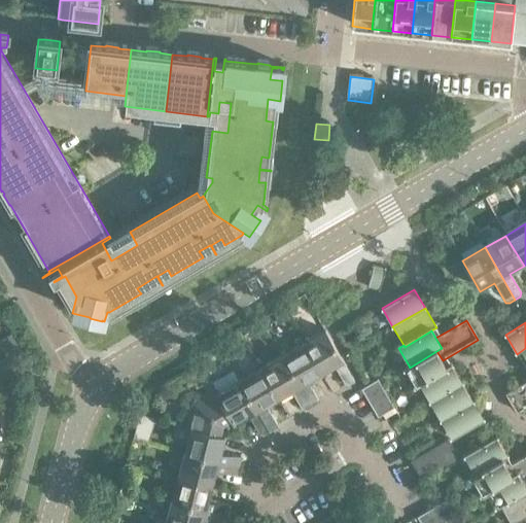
[(345,386),(349,387),(355,383),(347,369),(347,368),(326,332),(303,346),(320,376),(334,368),(345,386)]
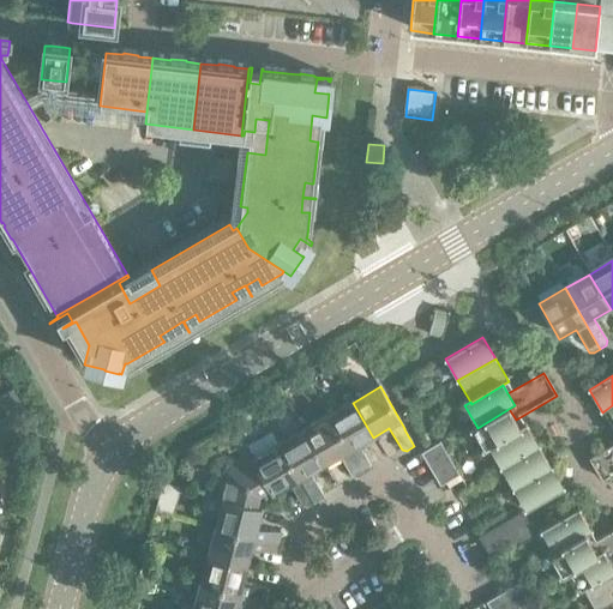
[(359,446),(373,438),(353,403),(329,417),(364,477),(370,472),(371,468),(359,446)]
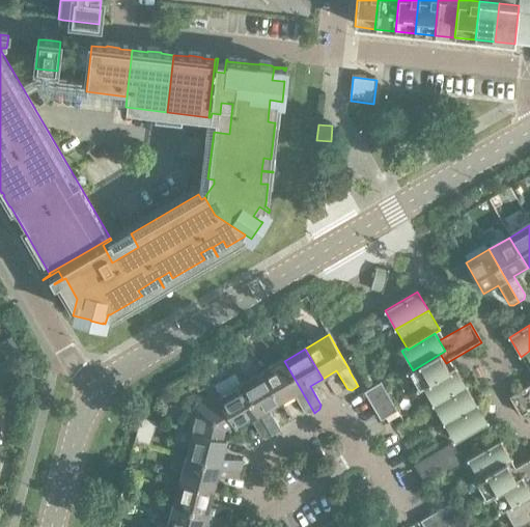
[(450,370),(446,363),(440,354),(413,370),(412,368),(408,371),(419,391),(423,389),(423,387),(450,370)]
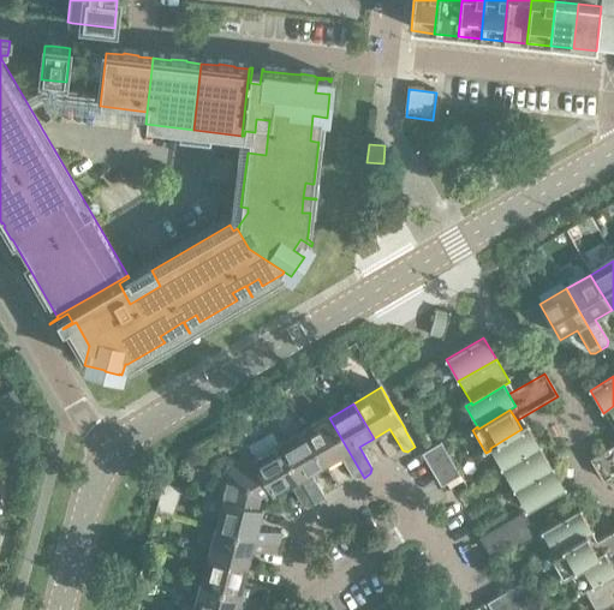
[(329,418),(304,432),(325,467),(339,459),(352,480),(357,482),(364,478),(329,418)]
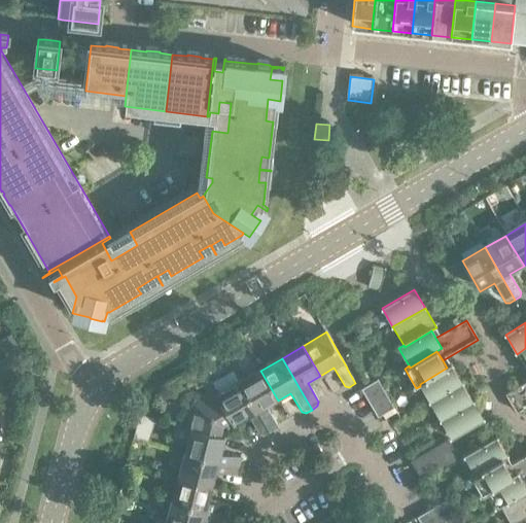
[(421,385),(431,404),(463,385),(451,365),(447,368),(420,384),(420,386),(421,385)]
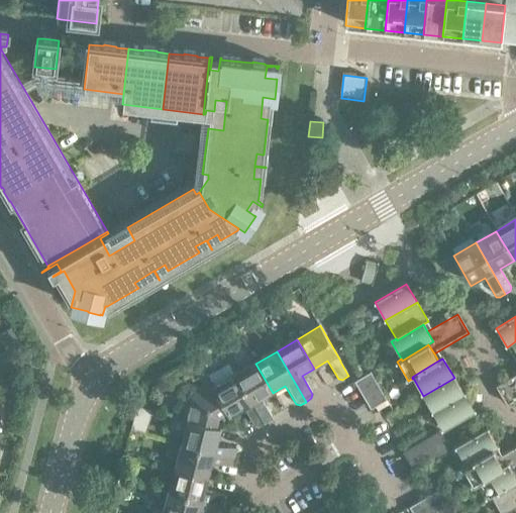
[(273,393),(255,364),(235,376),(265,426),(270,423),(271,418),(260,400),(273,393)]
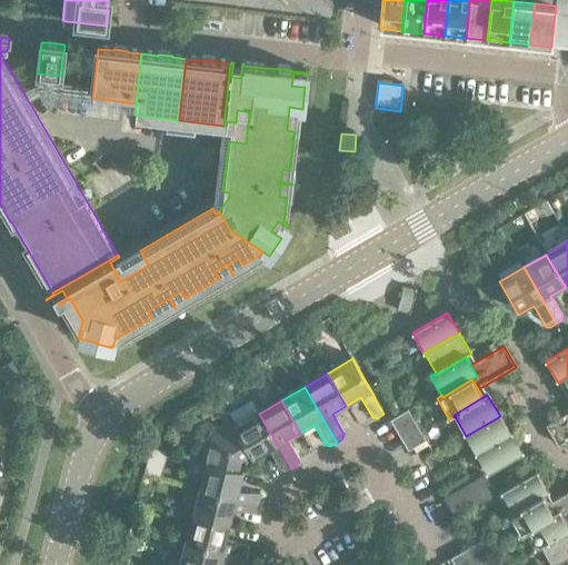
[(409,412),(398,418),(391,423),(409,453),(427,442),(409,412)]
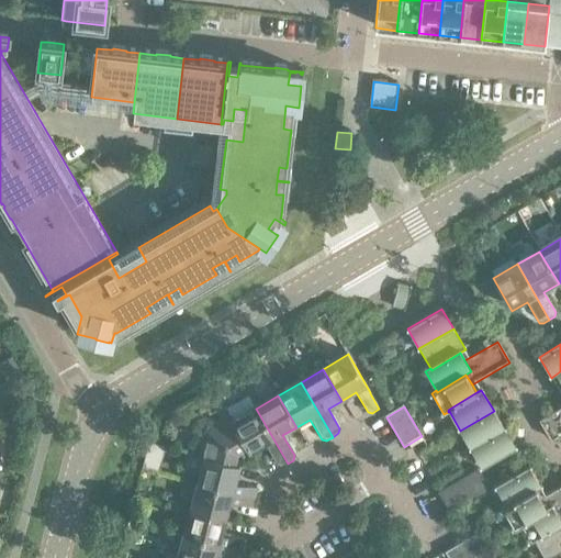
[(256,409),(233,422),(232,422),(248,450),(247,450),(250,455),(265,446),(277,466),(281,467),(288,464),(256,409)]
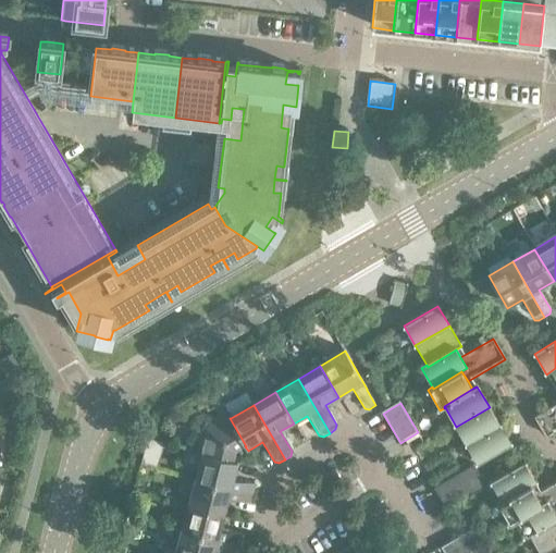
[(555,406),(535,418),(547,438),(555,432),(555,406)]
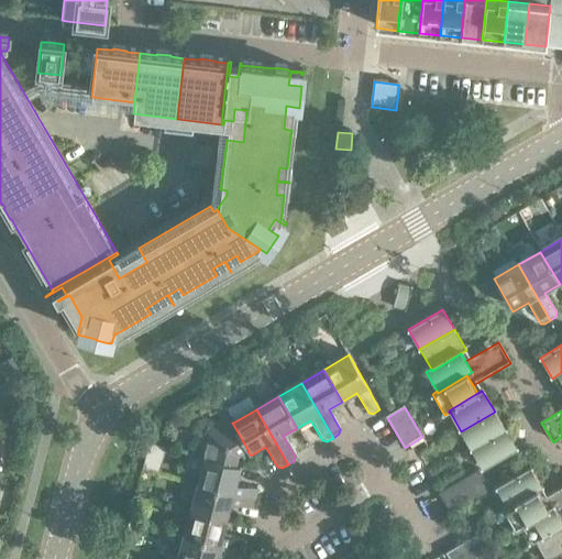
[(461,431),(472,451),(506,431),(495,412),(461,431)]
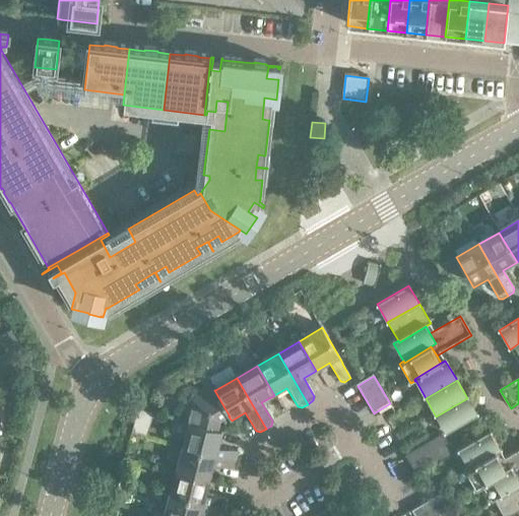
[(214,390),(215,390),(213,385),(191,398),(184,424),(190,425),(190,424),(216,432),(217,431),(219,422),(229,416),(230,416),(214,390)]
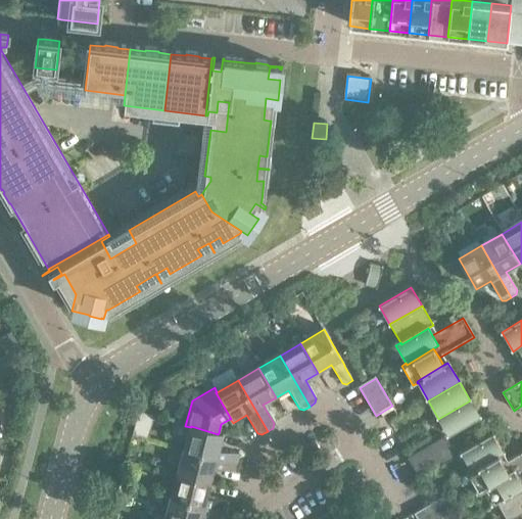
[(481,419),(470,400),(438,419),(449,437),(481,419)]
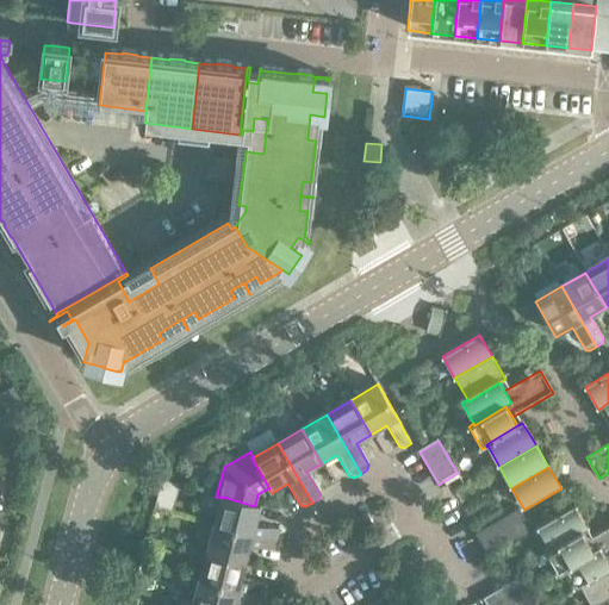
[(223,497),(223,498),(215,525),(278,542),(280,532),(258,525),(262,507),(255,505),(254,506),(223,497)]
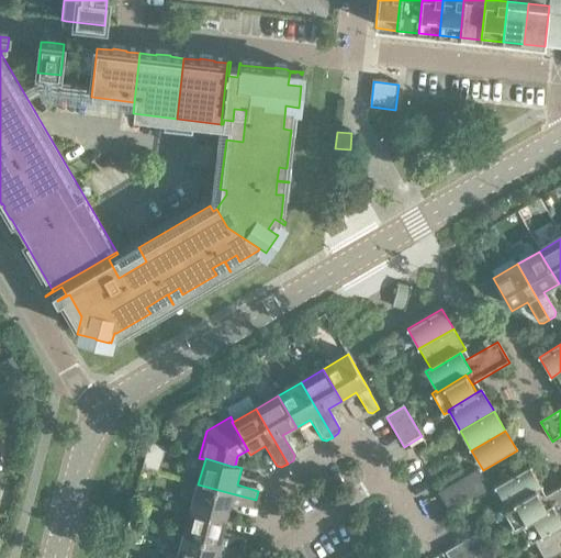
[(508,509),(537,491),(542,488),(530,467),(496,487),(507,506),(508,509)]
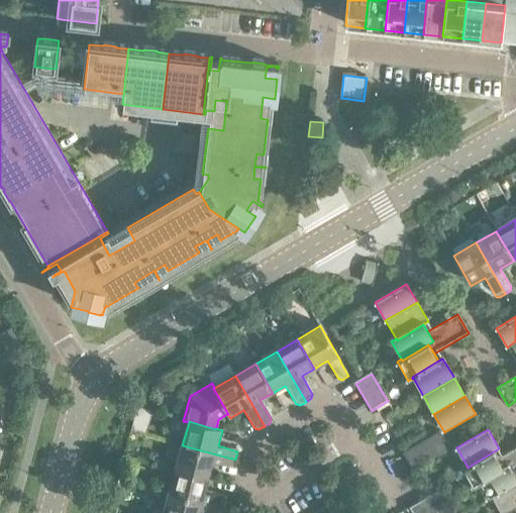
[(405,453),(416,474),(451,452),(440,433),(405,453)]
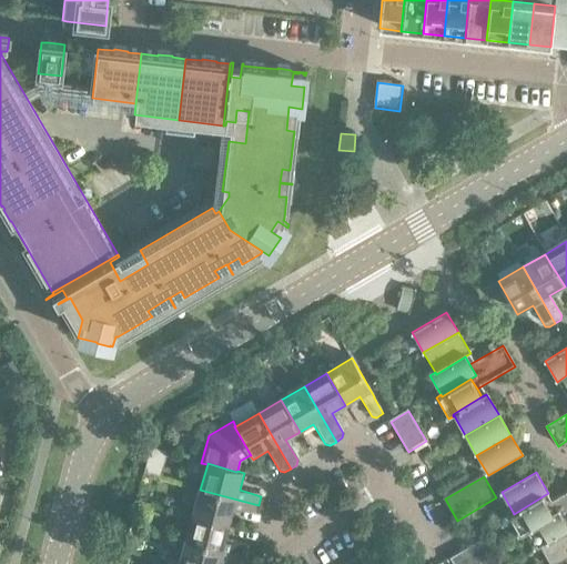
[(200,490),(193,515),(230,525),(234,509),(256,515),(259,505),(200,490)]
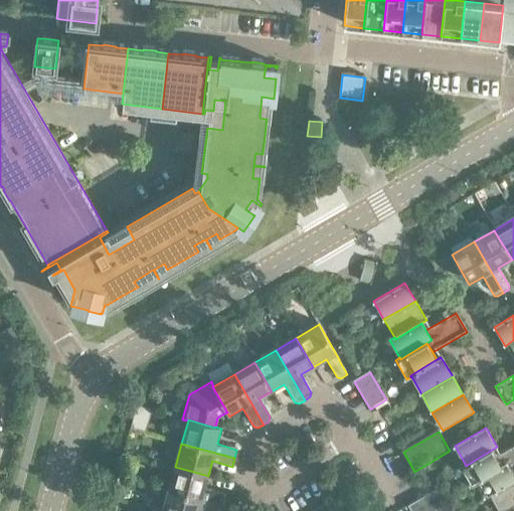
[(513,448),(496,458),(502,467),(507,464),(512,473),(513,472),(513,448)]
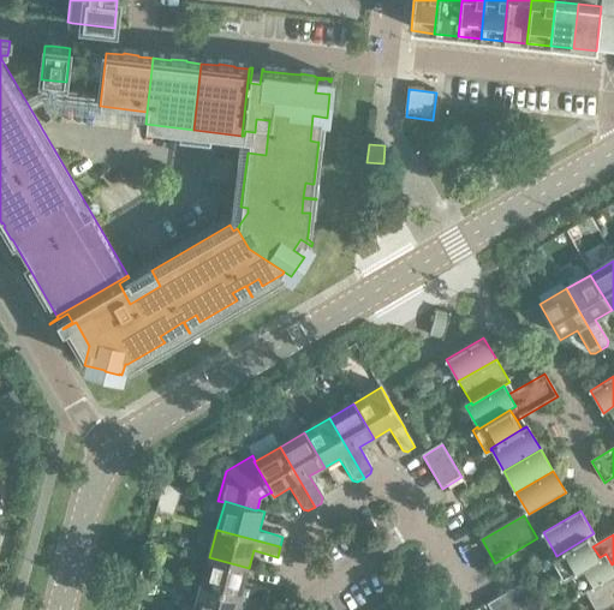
[(562,580),(568,576),(568,575),(600,557),(592,546),(588,537),(556,556),(555,554),(549,557),(562,580)]
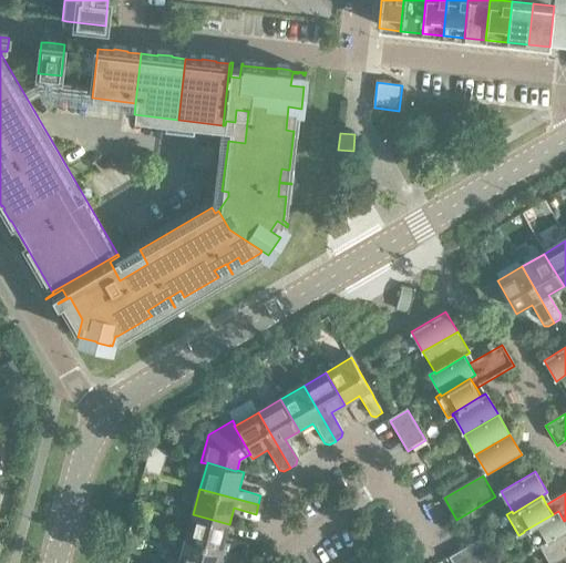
[(558,511),(553,514),(524,531),(524,532),(535,552),(541,549),(539,546),(565,531),(565,523),(564,521),(558,511)]
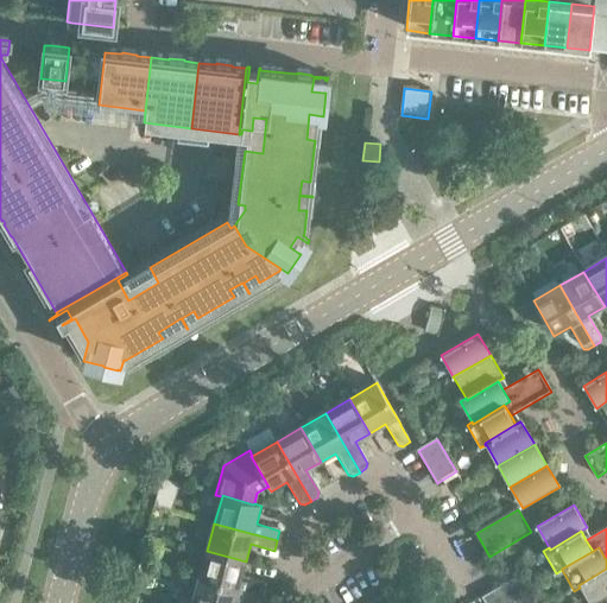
[(207,551),(200,578),(261,595),(265,585),(241,579),(246,562),(207,551)]
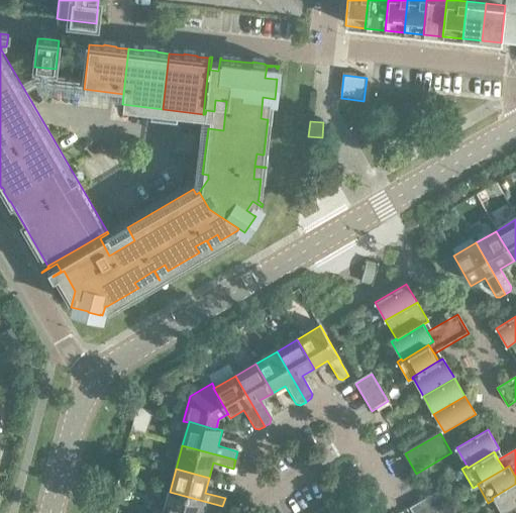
[(515,484),(492,498),(493,500),(500,512),(511,512),(515,510),(515,484)]
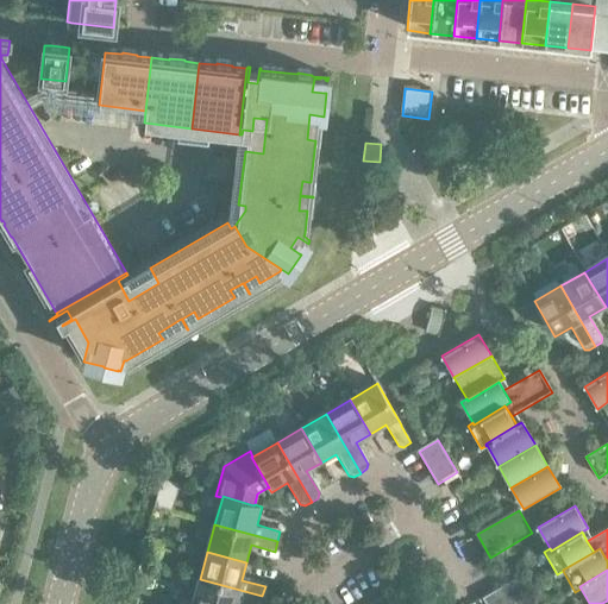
[(135,590),(135,591),(144,593),(148,582),(137,579),(135,590)]
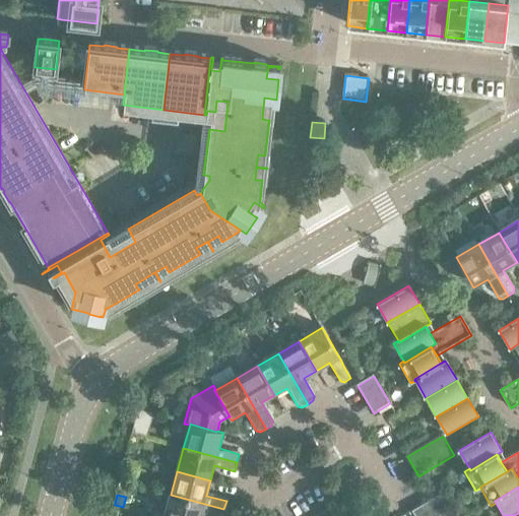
[(222,515),(223,509),(171,495),(166,515),(200,515),(201,513),(209,515),(222,515)]
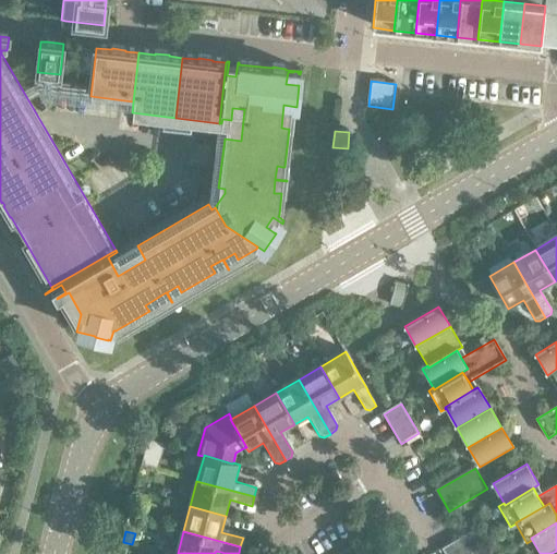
[(472,532),(458,540),(465,553),(476,553),(483,550),(472,532)]
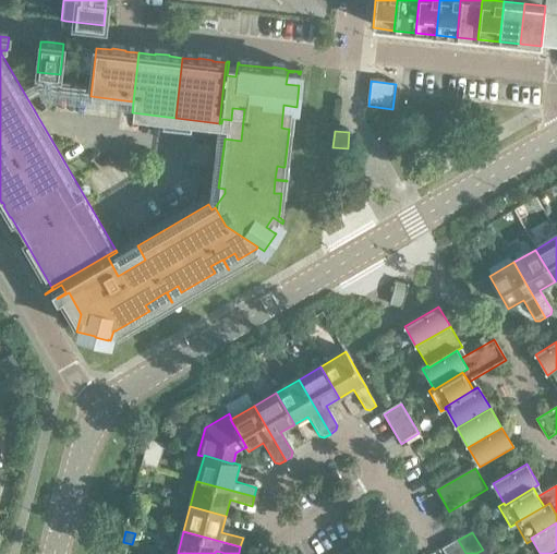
[(465,553),(458,540),(443,550),(445,553),(465,553)]
